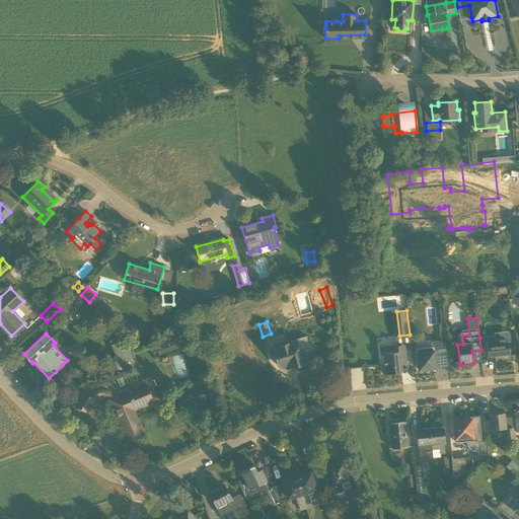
[(112,335),(106,340),(113,345),(117,340),(112,335)]
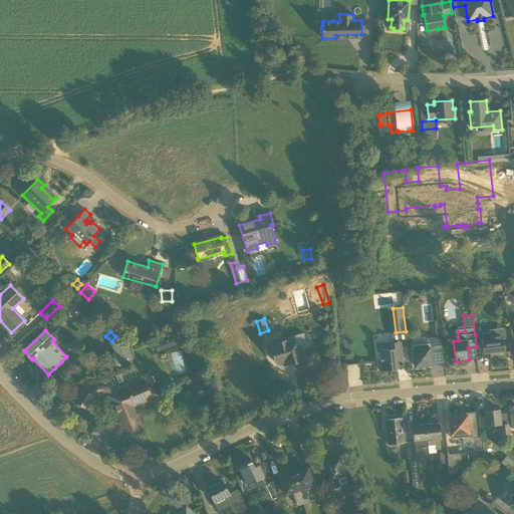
[(475,334),(476,346),(483,345),(484,353),(490,352),(490,357),(506,355),(504,344),(503,344),(502,336),(490,337),(490,332),(475,334)]
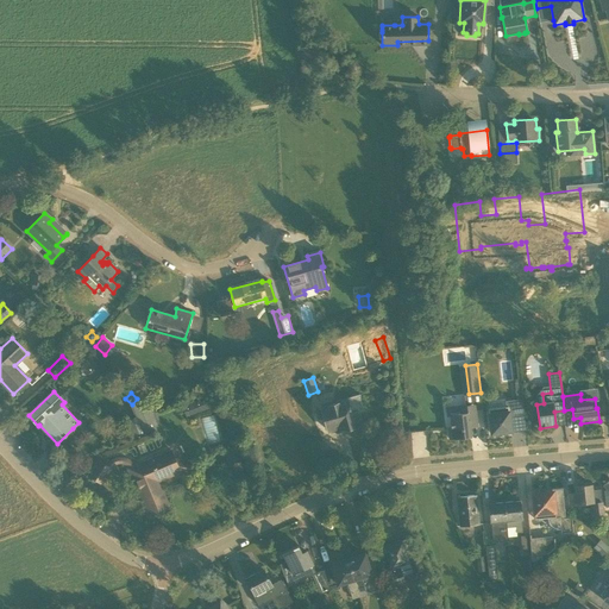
[(187,418),(215,406),(214,400),(212,395),(182,407),(184,412),(187,418)]
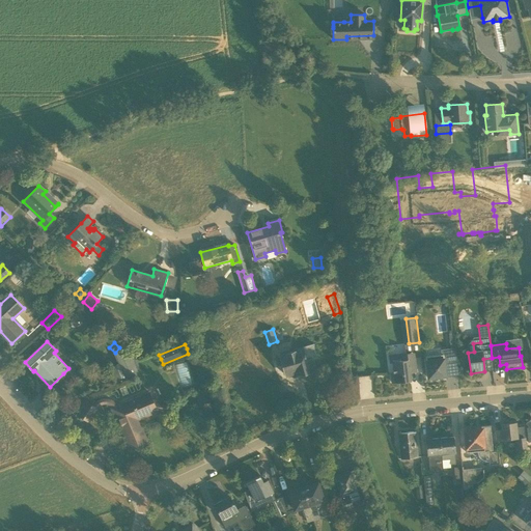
[(312,360),(317,358),(313,344),(302,347),(303,350),(296,352),(280,356),(285,375),(292,373),(294,376),(314,370),(312,360)]
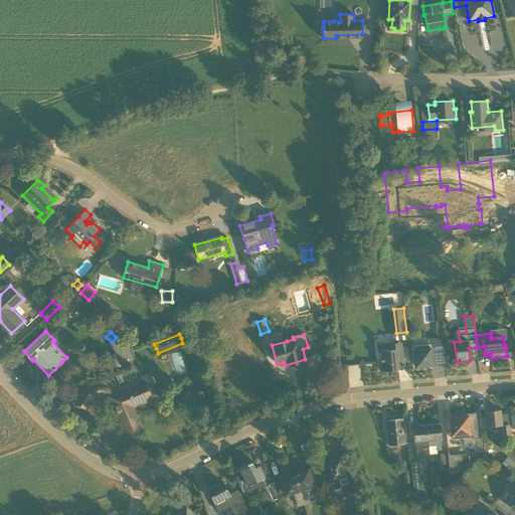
[(114,371),(135,362),(128,344),(122,338),(111,342),(116,353),(108,356),(114,371)]
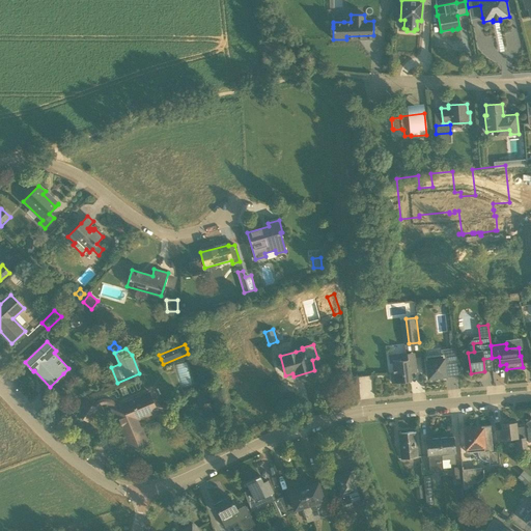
[(456,362),(455,348),(451,348),(440,350),(441,355),(426,357),(428,379),(431,379),(434,380),(438,379),(438,378),(458,375),(456,362)]
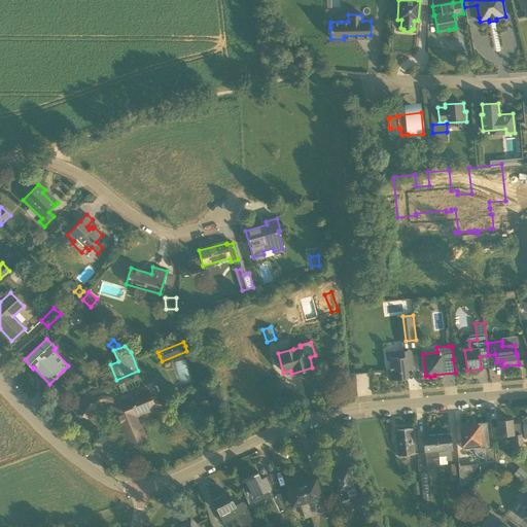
[(413,369),(411,350),(402,351),(397,352),(397,358),(389,359),(391,370),(388,371),(389,380),(408,378),(407,370),(413,369)]
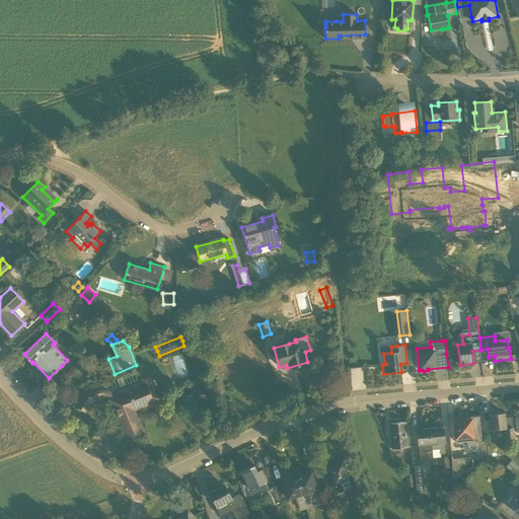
[(201,381),(193,382),(196,397),(204,396),(201,381)]
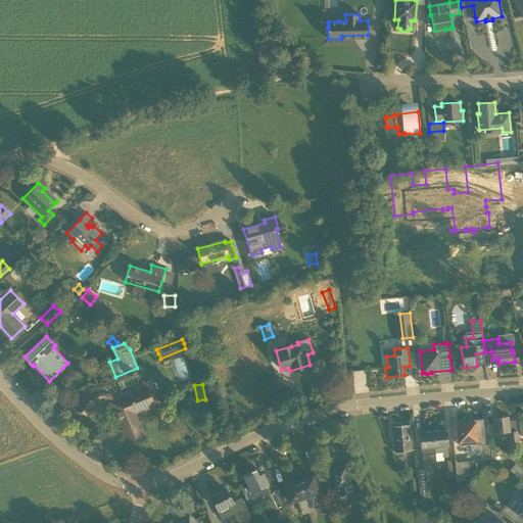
[(128,443),(145,436),(135,414),(150,407),(153,406),(163,407),(164,395),(149,393),(147,387),(110,402),(128,443)]
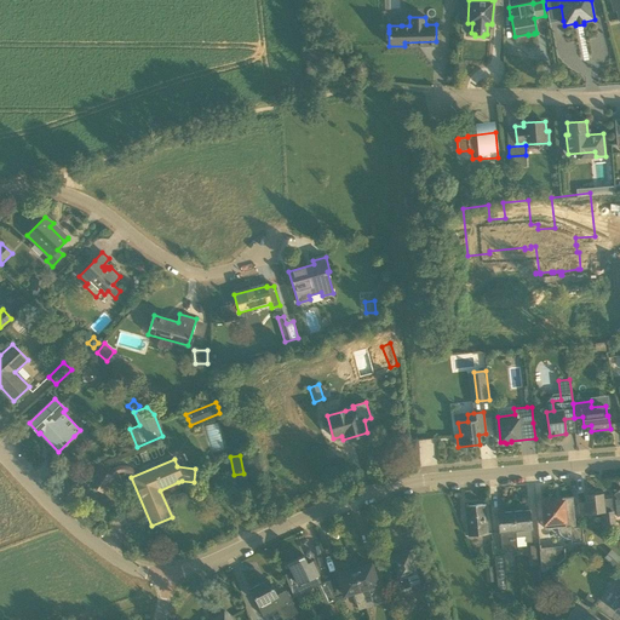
[(131,464),(114,466),(114,474),(132,471),(131,464)]
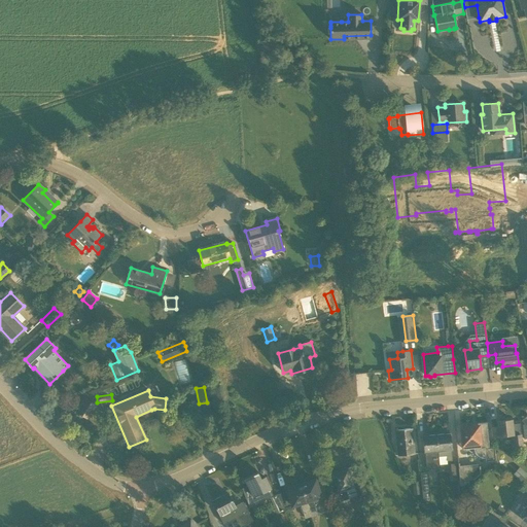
[(96,406),(92,402),(85,398),(77,412),(88,418),(96,406)]
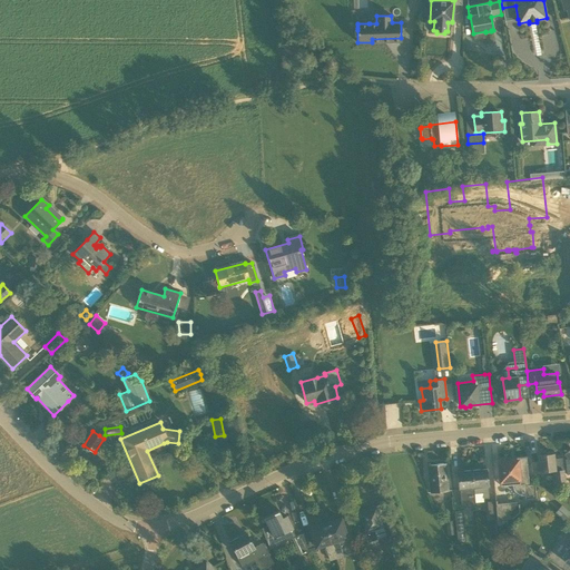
[(563,470),(556,471),(553,454),(538,455),(539,461),(532,462),(533,472),(553,470),(556,482),(564,481),(563,470)]
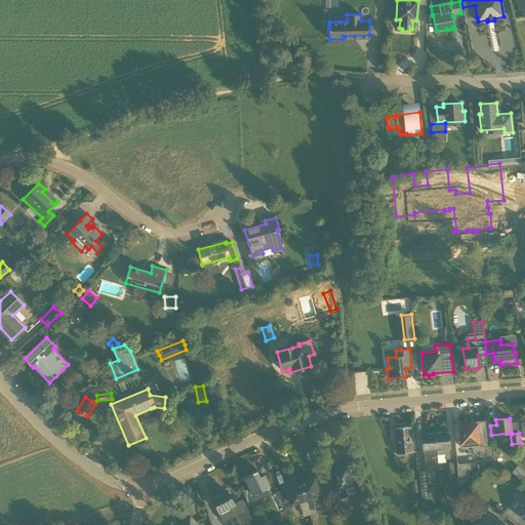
[(460,422),(459,423),(458,423),(459,425),(461,447),(472,446),(473,448),(473,450),(474,452),(476,453),(478,454),(479,455),(481,455),(483,455),(484,459),(494,458),(492,446),(487,446),(485,421),(485,420),(476,421),(476,422),(477,422),(477,423),(470,425),(470,423),(470,422),(468,421),(466,421),(465,421),(462,422),(460,422)]
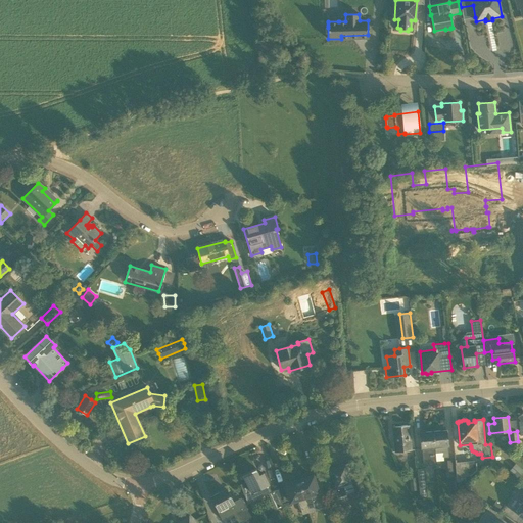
[(392,427),(395,452),(411,450),(409,425),(392,427)]
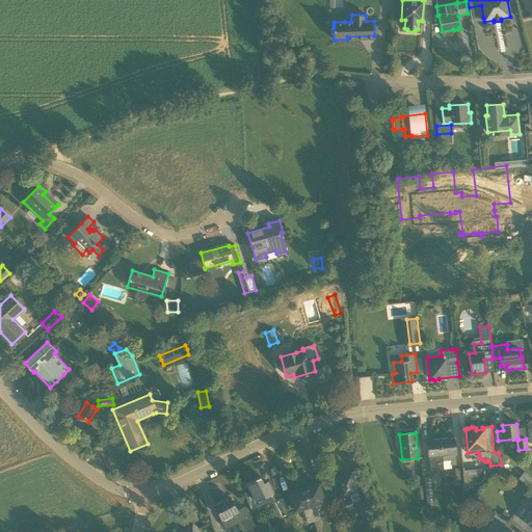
[(443,460),(451,460),(451,466),(456,464),(454,437),(441,439),(443,460)]
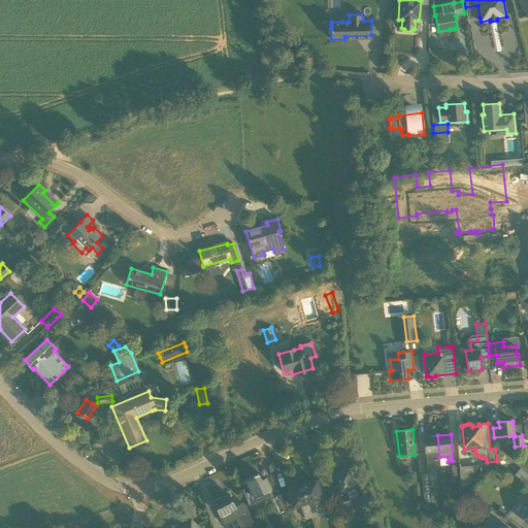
[(424,436),(428,467),(440,466),(439,457),(437,435),(424,436)]
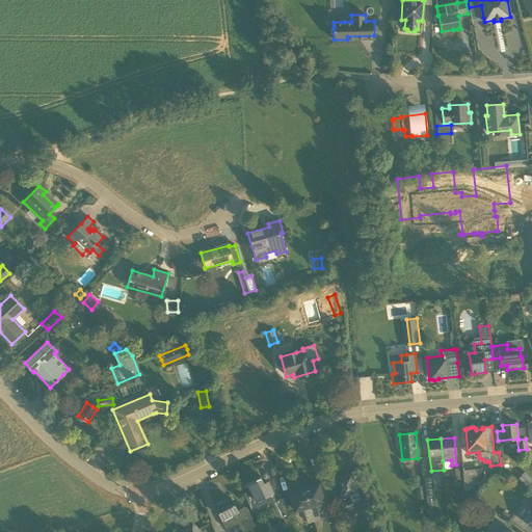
[(462,473),(463,472),(463,468),(462,468),(455,469),(456,483),(463,482),(462,473)]
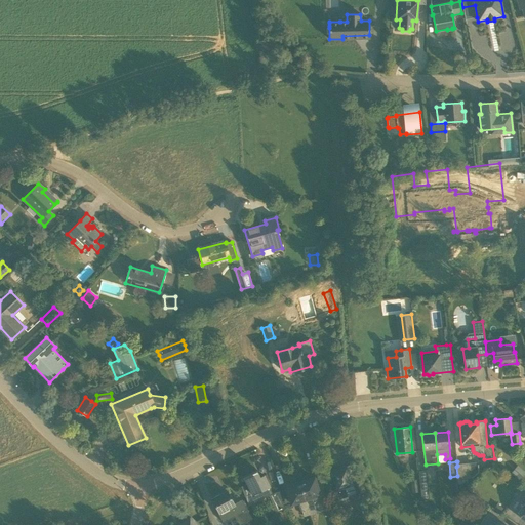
[(457,476),(458,484),(468,483),(466,466),(457,466),(456,467),(457,476)]
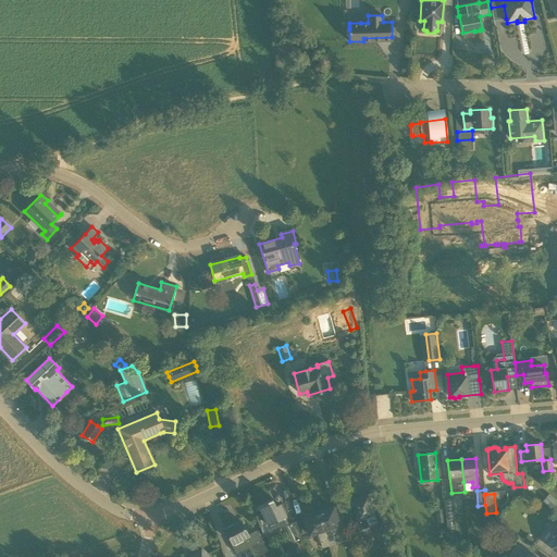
[(549,494),(543,502),(551,508),(556,500),(549,494)]
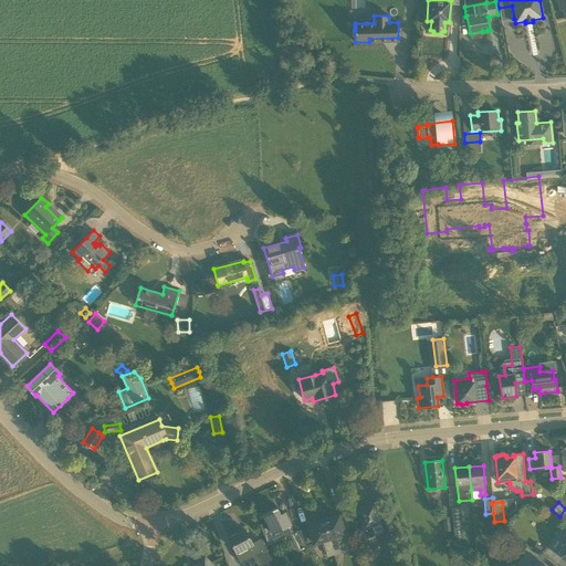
[(383,531),(384,535),(395,532),(388,516),(378,520),(373,504),(365,506),(363,505),(360,506),(359,509),(357,510),(364,527),(360,527),(360,530),(364,538),(365,538),(375,535),(376,533),(383,531)]
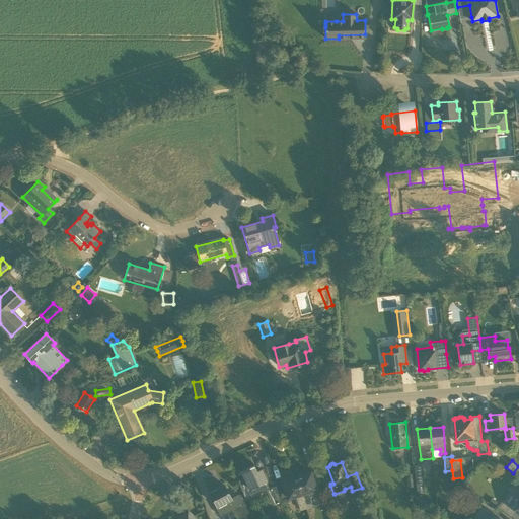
[(250,489),(267,482),(262,469),(256,471),(254,466),(253,465),(249,467),(241,471),(250,489)]
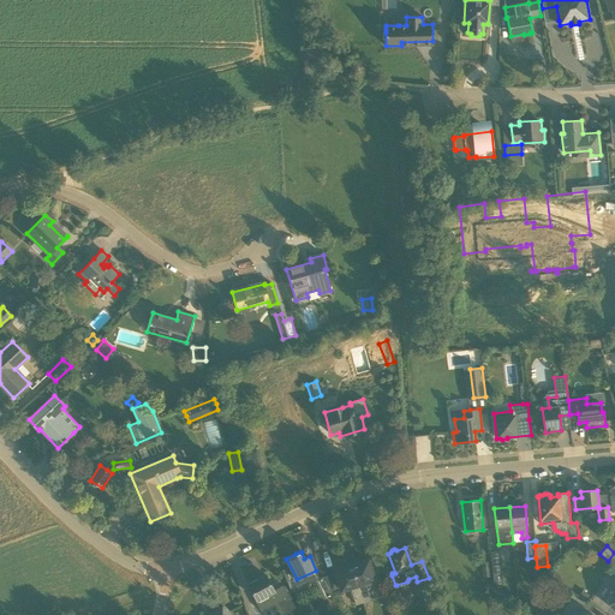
[(491,562),(493,573),(501,572),(499,551),(489,551),(490,562),(491,562)]
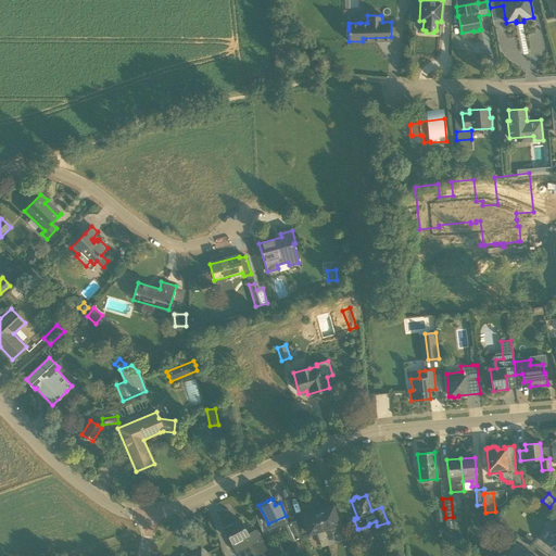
[(328,544),(335,542),(330,527),(338,525),(340,529),(345,528),(339,505),(332,507),(332,506),(318,510),(328,544)]
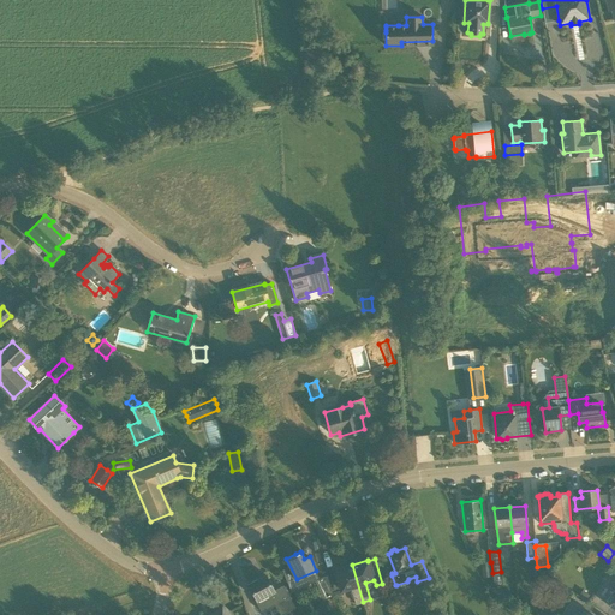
[(491,573),(493,573),(491,562),(490,562),(481,563),(482,578),(491,577),(491,573)]
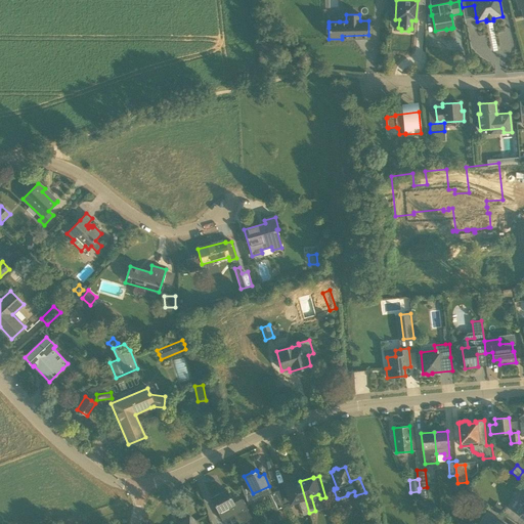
[(303,515),(309,513),(300,481),(286,485),(287,488),(278,490),(282,506),(284,509),(293,507),(292,503),(299,500),(303,515)]
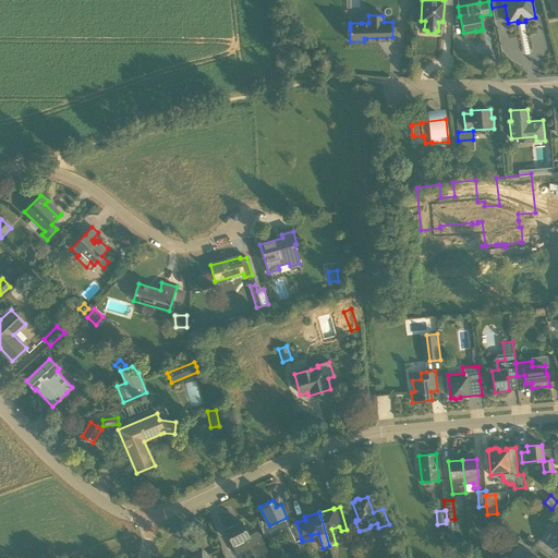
[(255,532),(249,536),(241,522),(226,530),(233,545),(244,538),(252,553),(254,557),(255,557),(266,553),(263,546),(255,532)]
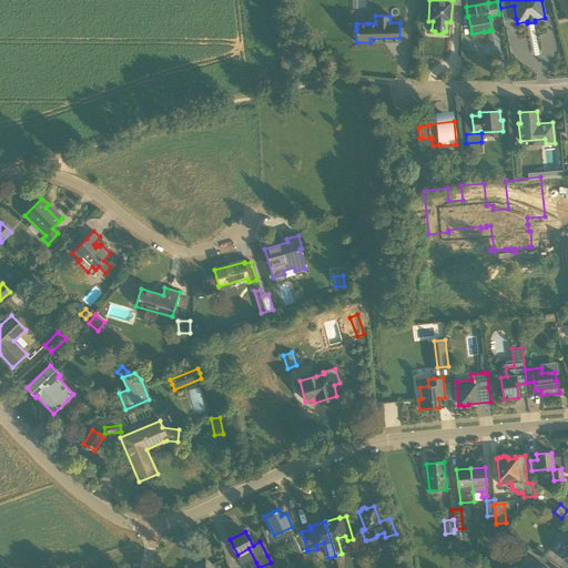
[(297,550),(306,548),(302,531),(293,535),(291,536),(297,550)]
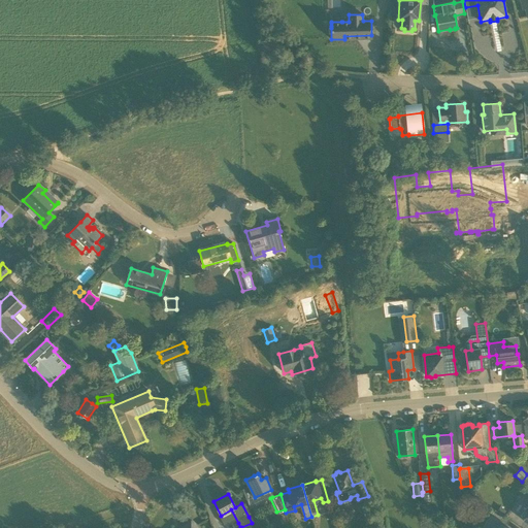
[(369,508),(361,512),(365,524),(373,521),(369,508)]
